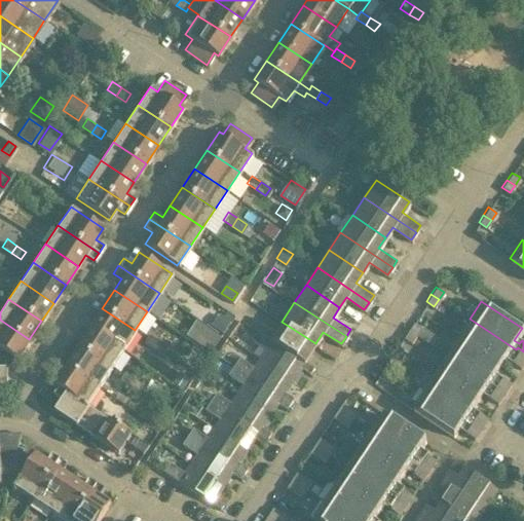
[(102,308),(89,327),(122,348),(135,330),(102,308)]
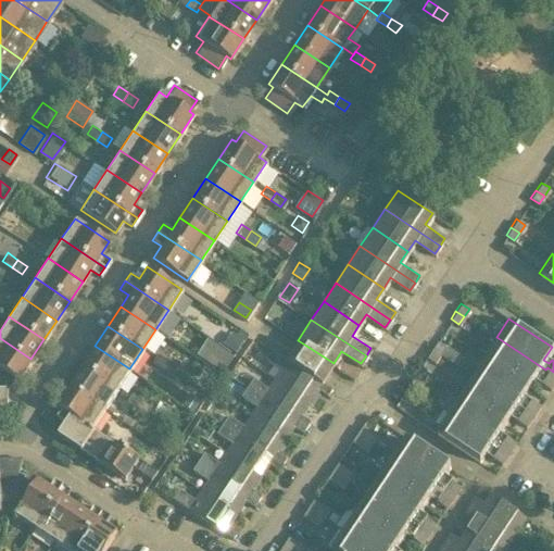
[(234,332),(225,343),(234,350),(246,333),(239,327),(236,333),(234,332)]
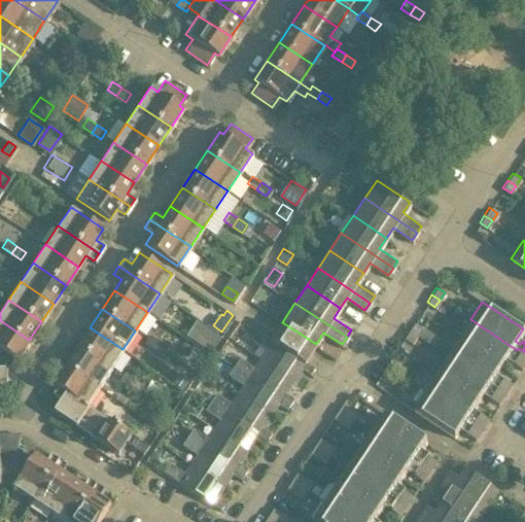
[(470,319),(458,337),(499,364),(508,352),(513,355),(510,360),(520,367),(524,358),(516,352),(517,350),(470,319)]
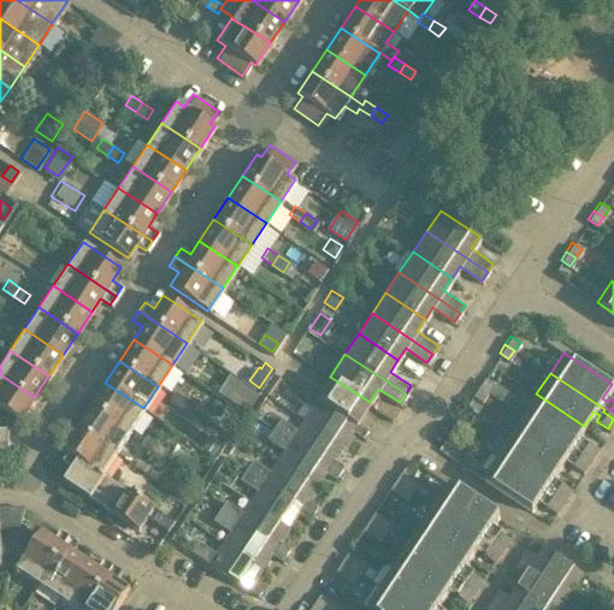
[(0,420),(10,425),(15,416),(19,420),(34,397),(0,374),(0,420)]
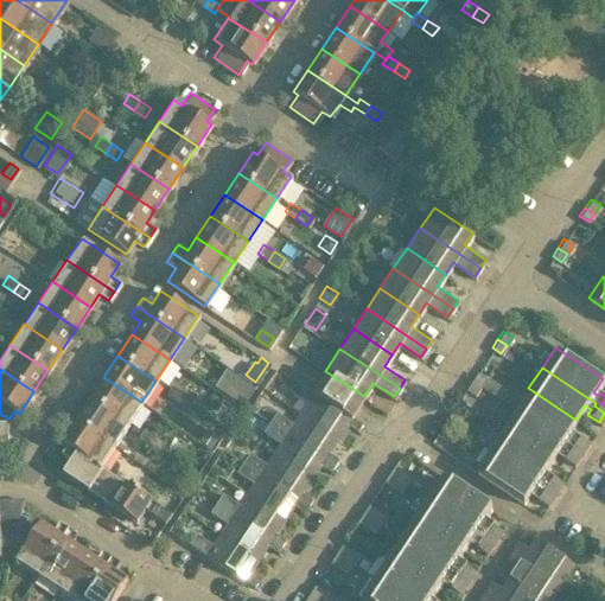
[(364,396),(335,377),(325,371),(313,389),(351,414),(350,414),(351,415),(364,396)]
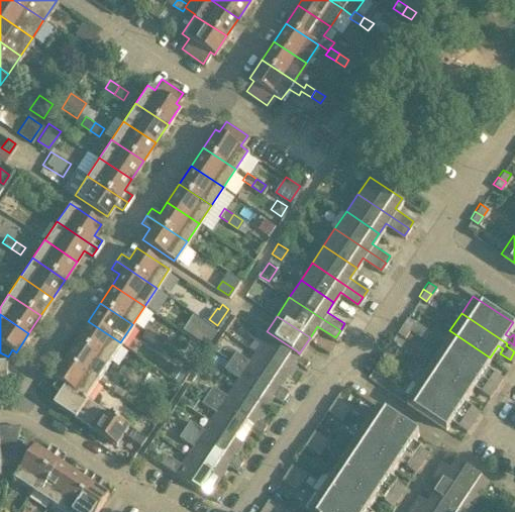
[(413,321),(406,316),(401,323),(408,328),(413,321)]
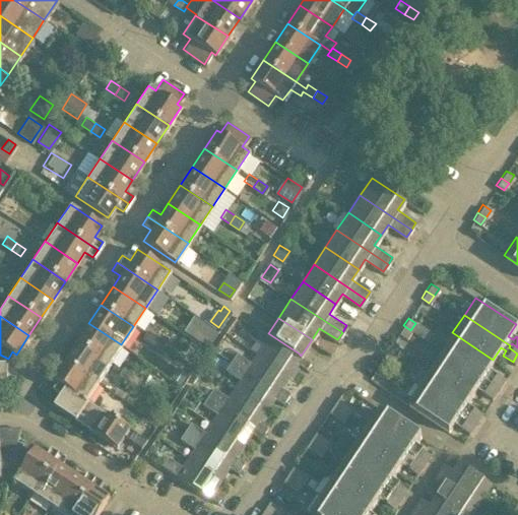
[(76,340),(109,363),(121,344),(88,323),(76,340)]
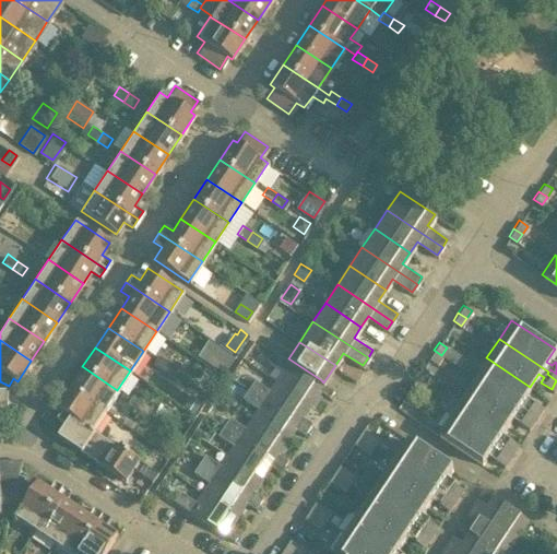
[(233,355),(222,348),(210,365),(221,373),(233,355)]
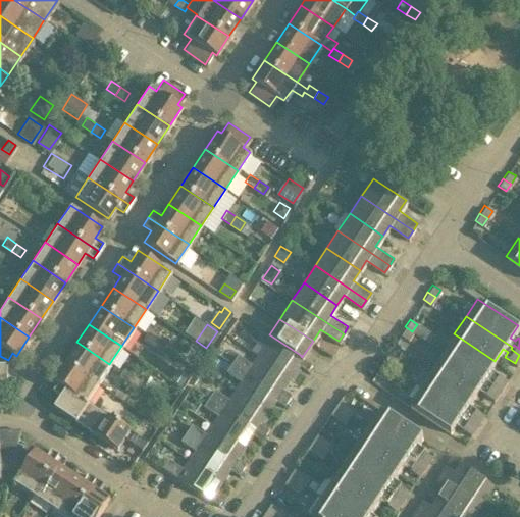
[(262,345),(257,353),(289,374),(296,363),(306,369),(311,363),(302,357),(301,356),(302,356),(269,334),(268,334),(254,325),(248,334),(262,345)]
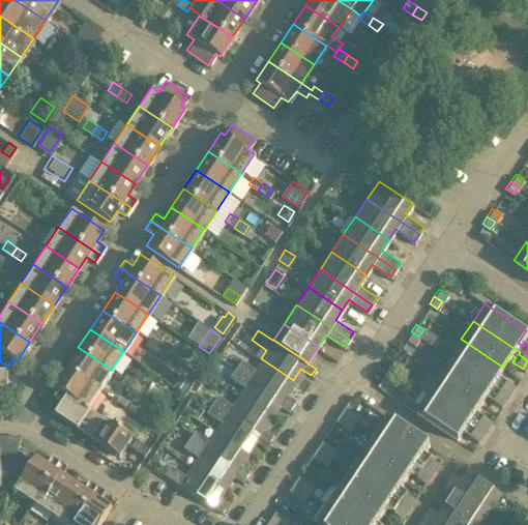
[(418,337),(411,331),(406,339),(414,344),(418,337)]
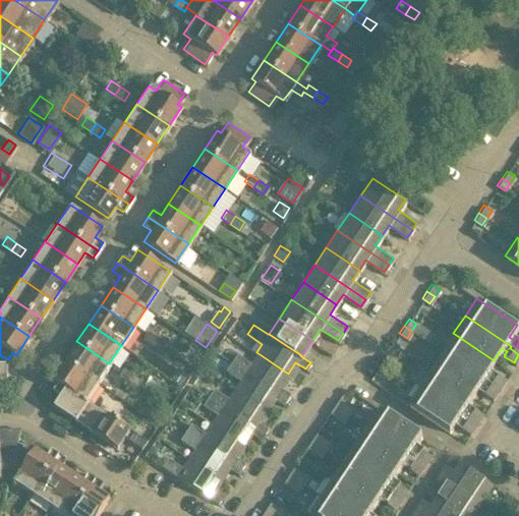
[(151,343),(156,335),(147,329),(141,337),(151,343)]
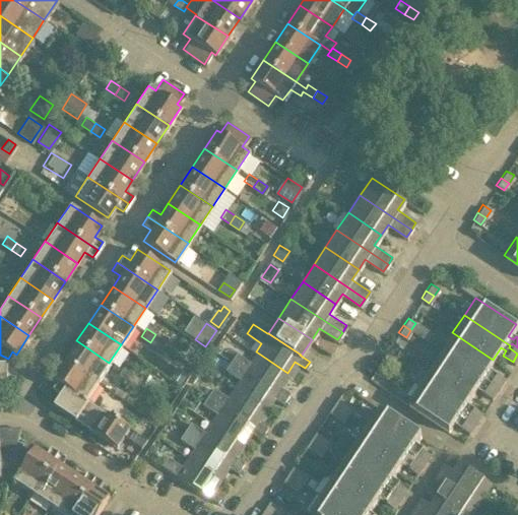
[(452,332),(441,349),(487,380),(489,378),(498,384),(503,377),(493,370),(491,374),(486,371),(493,360),(452,332)]
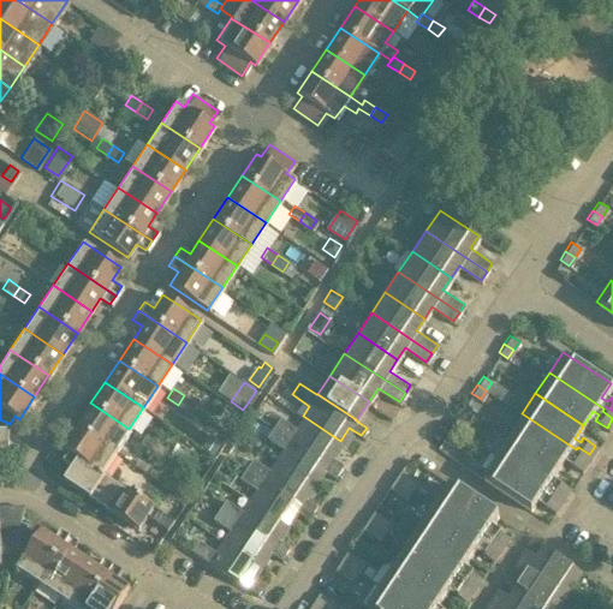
[(184,395),(178,405),(189,412),(195,404),(184,395)]
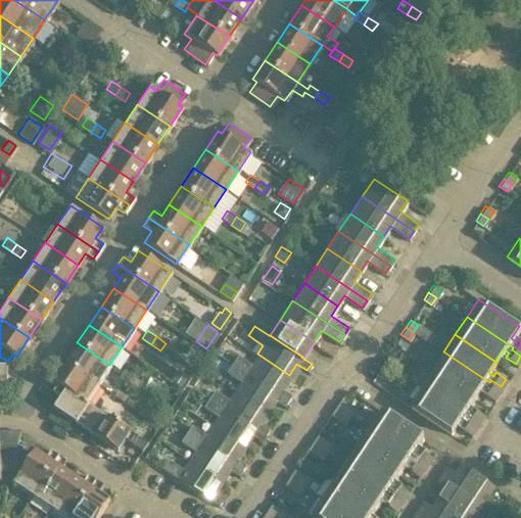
[(77,342),(64,361),(97,383),(109,365),(77,342)]
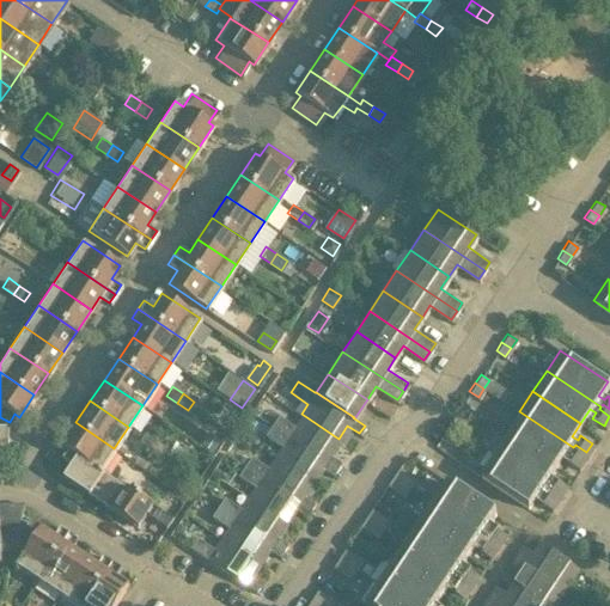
[(519,411),(506,432),(553,464),(562,450),(568,454),(565,459),(577,467),(583,458),(572,450),(573,447),(519,411)]
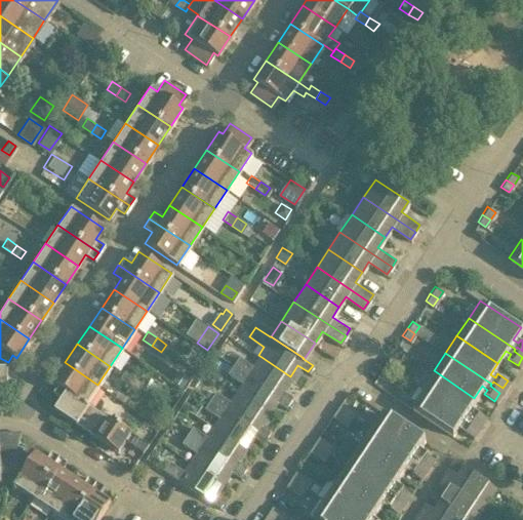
[(238,355),(232,363),(288,400),(291,396),(281,390),(290,376),(258,355),(252,364),(238,355)]
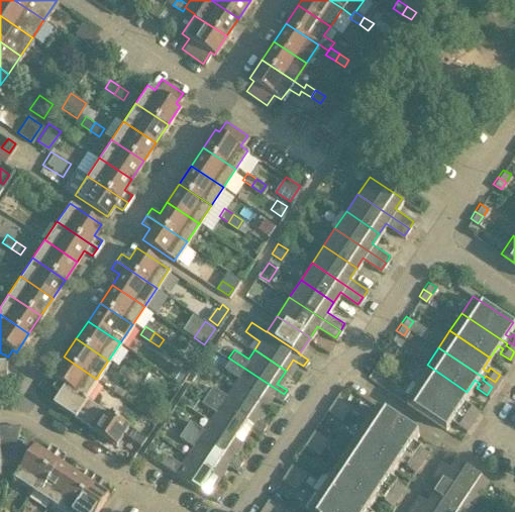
[(391,355),(383,350),(378,357),(386,363),(391,355)]
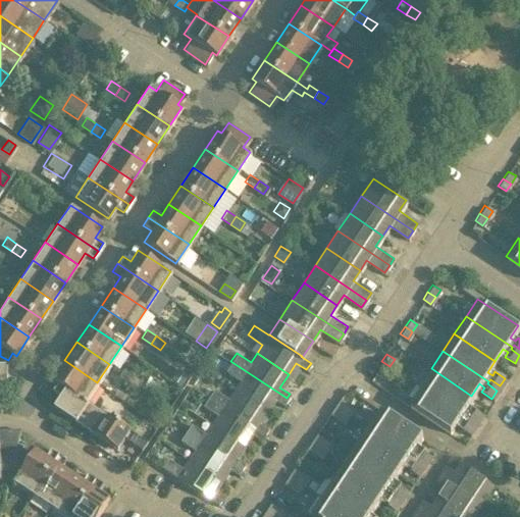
[(64,360),(52,379),(56,382),(56,381),(85,401),(85,400),(97,382),(64,360)]
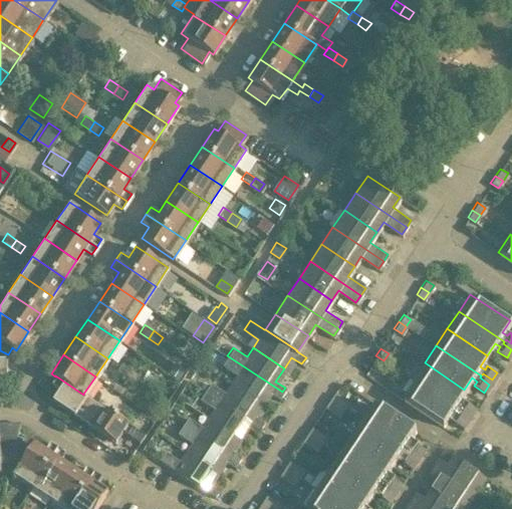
[(236,372),(230,382),(261,403),(268,392),(278,399),(282,392),(227,355),(222,363),(236,372)]
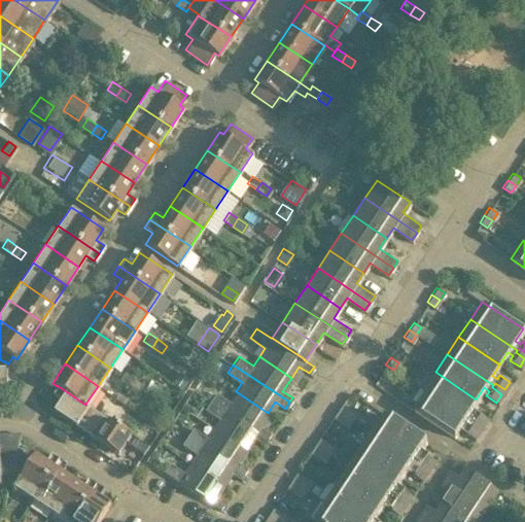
[(393,370),(385,364),(380,372),(388,377),(393,370)]
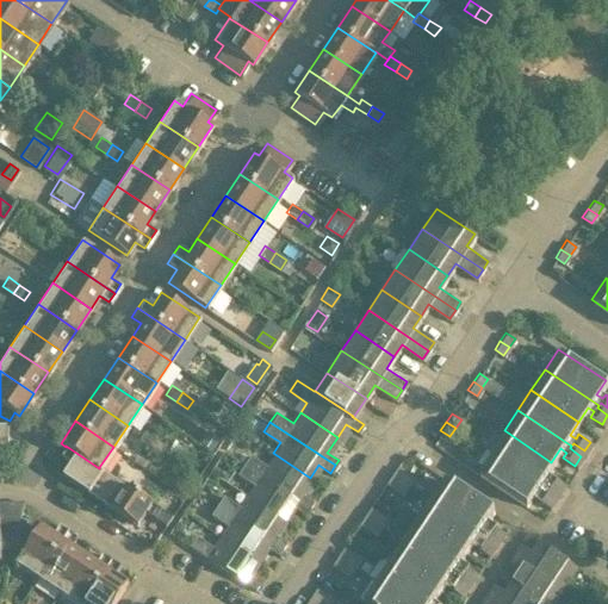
[(148,444),(154,436),(143,428),(137,437),(148,444)]
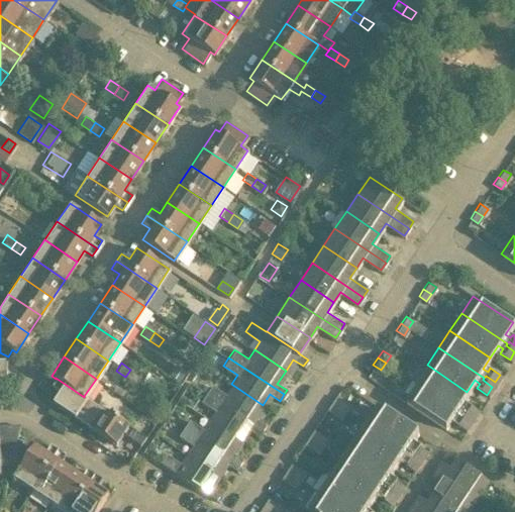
[(169,374),(179,381),(185,371),(175,365),(169,374)]
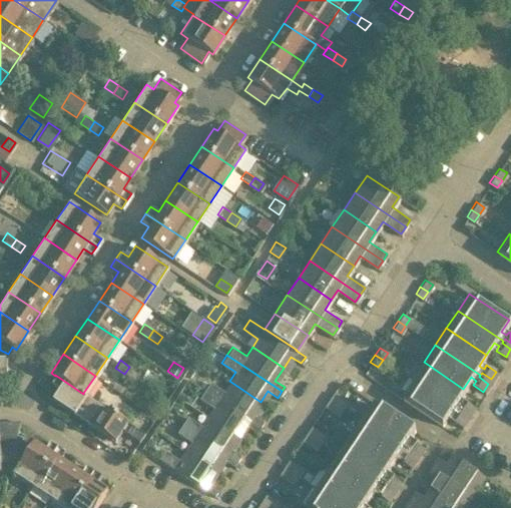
[(424,362),(413,379),(458,409),(459,407),(469,413),(473,406),(464,399),(461,404),(456,400),(463,389),(424,362)]
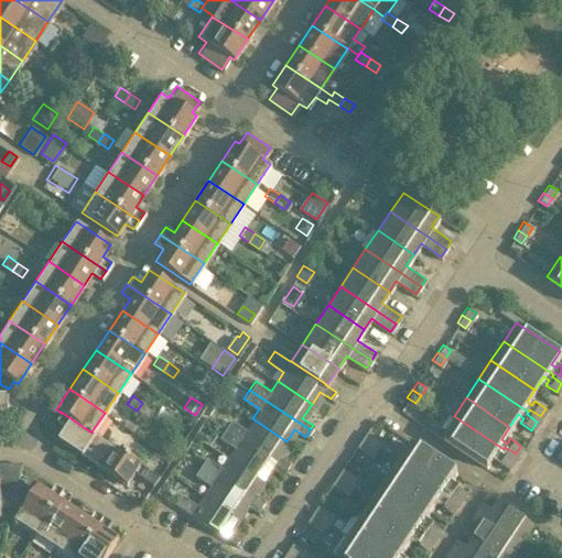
[(152,409),(142,403),(137,411),(147,417),(152,409)]
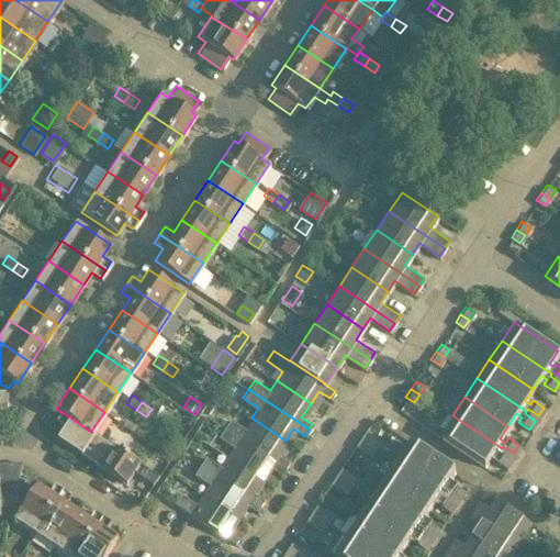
[(56,437),(90,459),(104,439),(91,431),(91,432),(60,411),(60,412),(55,420),(64,425),(56,437)]
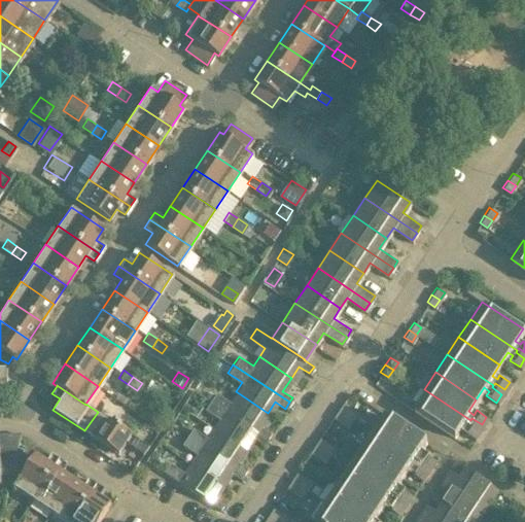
[(424,389),(412,408),(453,435),(460,423),(466,426),(463,430),(474,437),(479,428),(468,422),(470,420),(424,389)]
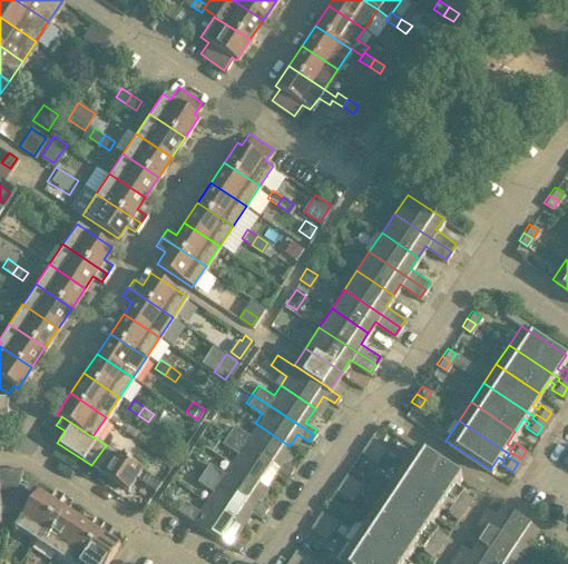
[(233,423),(227,432),(289,472),(292,467),(281,459),(290,446),(255,423),(248,433),(233,423)]
